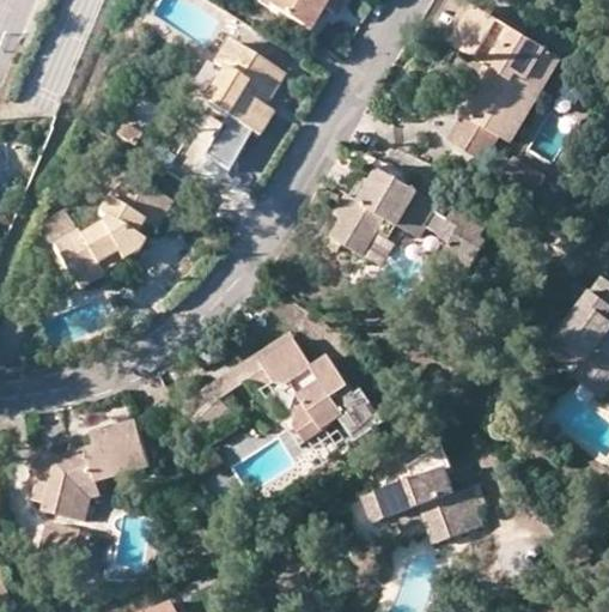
[(268,12),(274,0),(260,0),(257,5),(268,12)]
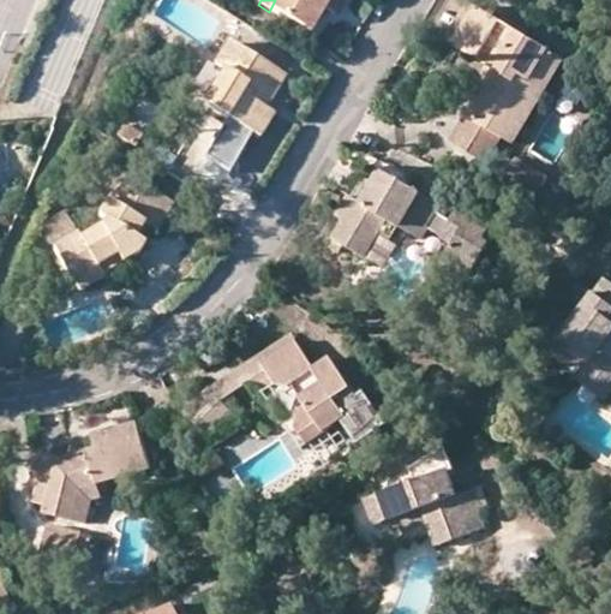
[(333,17),(341,0),(275,0),(269,12),(310,36),(324,11),(333,17)]
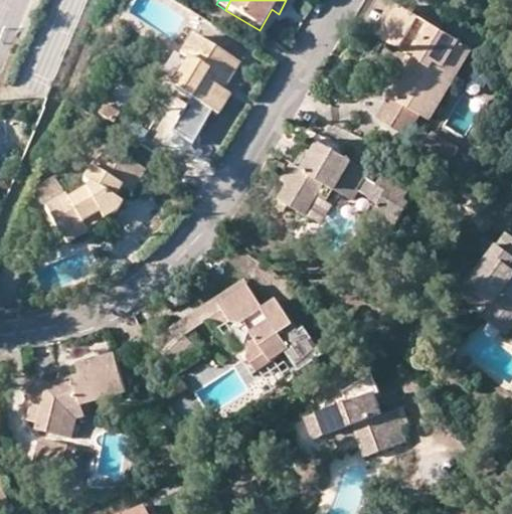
[(377,37),(398,4),(391,0),(388,0),(369,32),(377,37)]
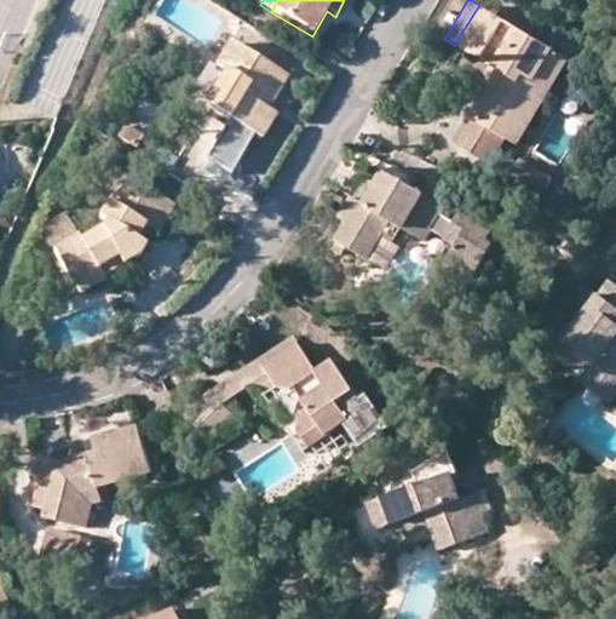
[(547,46),(479,5),(454,45),(493,68),(465,114),(449,141),(475,158),(491,130),(500,136),(510,141),(543,85),(529,75),(547,46)]
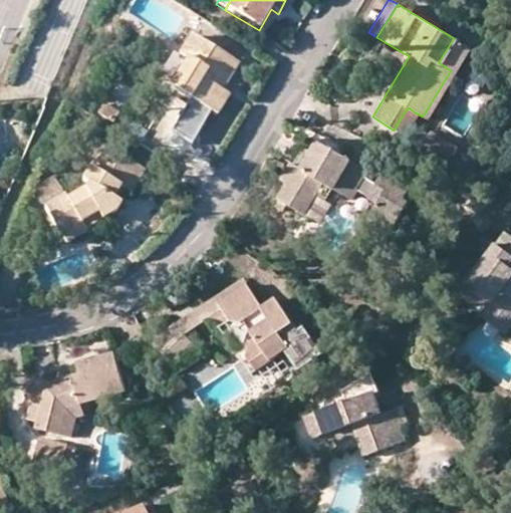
[(221,74),(228,78),(237,63),(188,34),(160,85),(172,94),(174,90),(187,98),(217,114),(228,95),(220,90),(214,85),(221,74)]
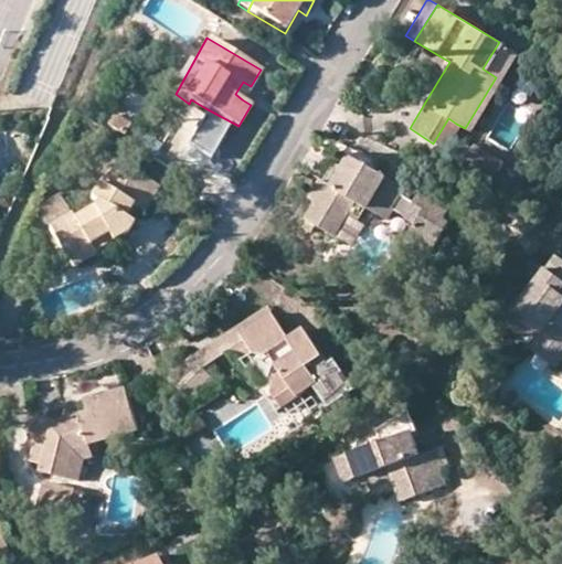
[(512,51),(499,42),(483,68),(496,77),(512,51)]
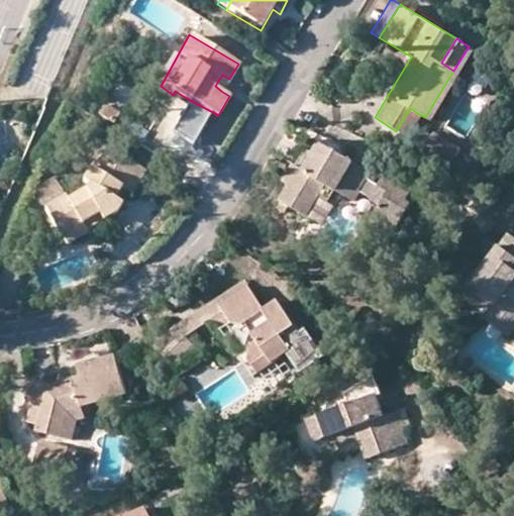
[(497,54),(481,44),(477,50),(493,61),(497,54)]
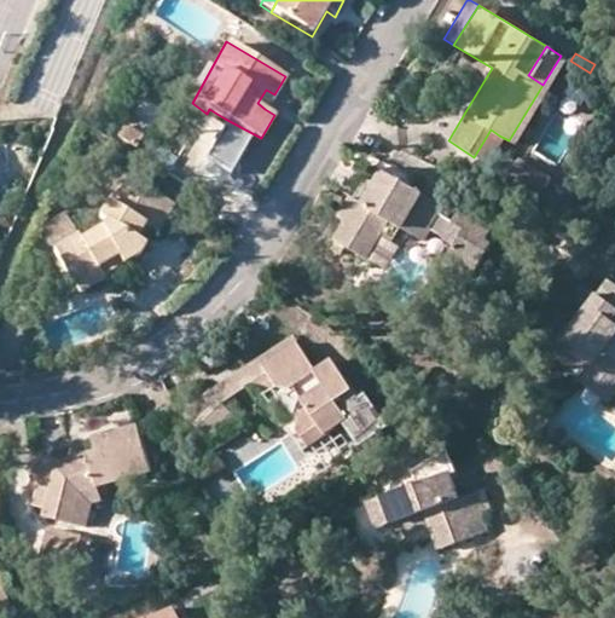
[(257,103),(265,109),(274,94),(266,90),(257,103)]
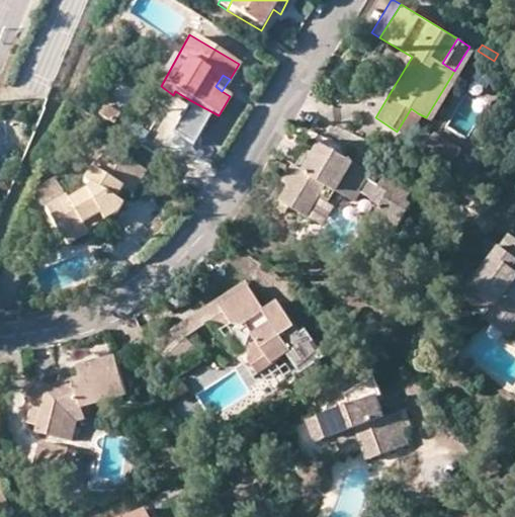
[(175,91),(173,95),(172,96),(185,104),(188,99),(175,91)]
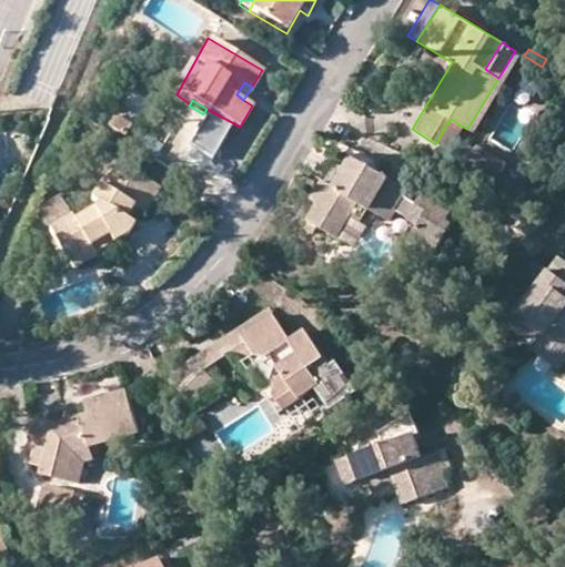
[(129,123),(112,114),(107,123),(123,133),(129,123)]
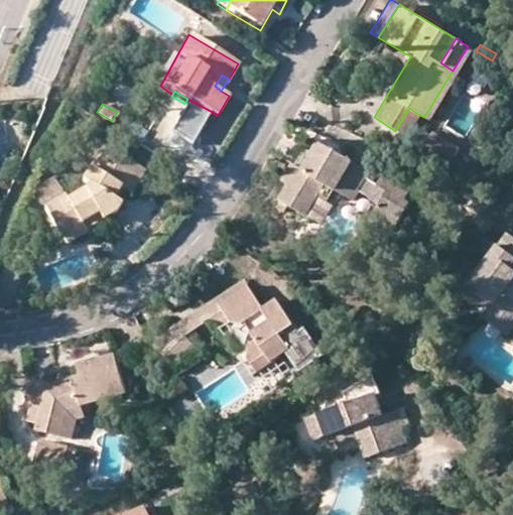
[(402,135),(416,113),(409,108),(395,131),(402,135)]
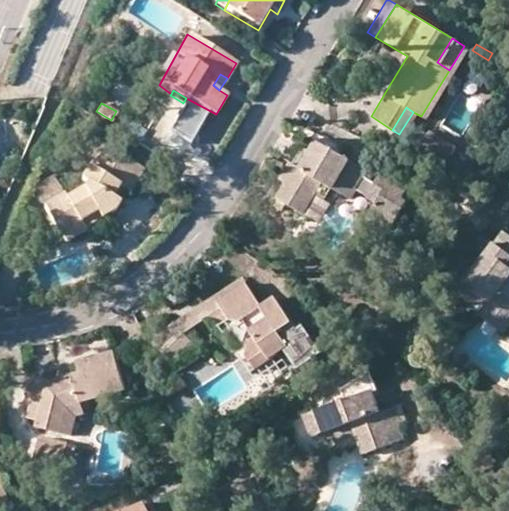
[(445,155),(448,149),(422,132),(418,139),(420,140),(445,155)]
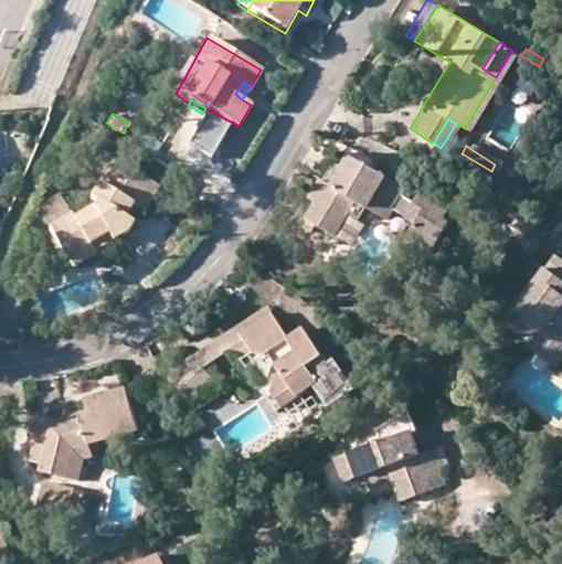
[(403,187),(347,155),(339,167),(329,161),(307,198),(313,201),(301,219),(332,236),(346,215),(353,201),(363,206),(384,220),(392,208),(414,221),(406,235),(430,249),(447,221),(442,217),(451,203),(422,185),(413,200),(400,192),(403,187)]
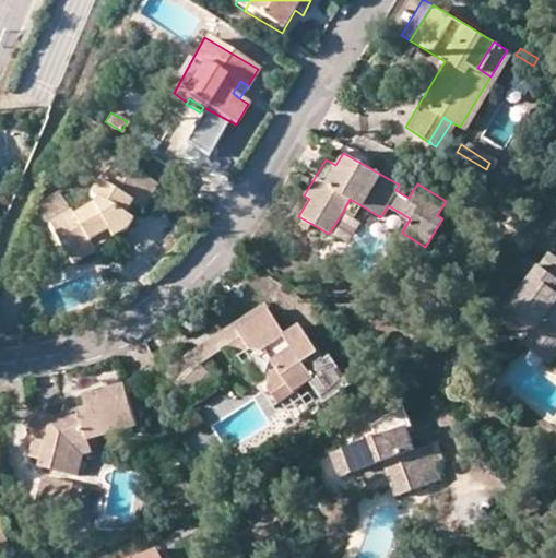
[(486,169),(459,153),(454,158),(482,176),(486,169)]
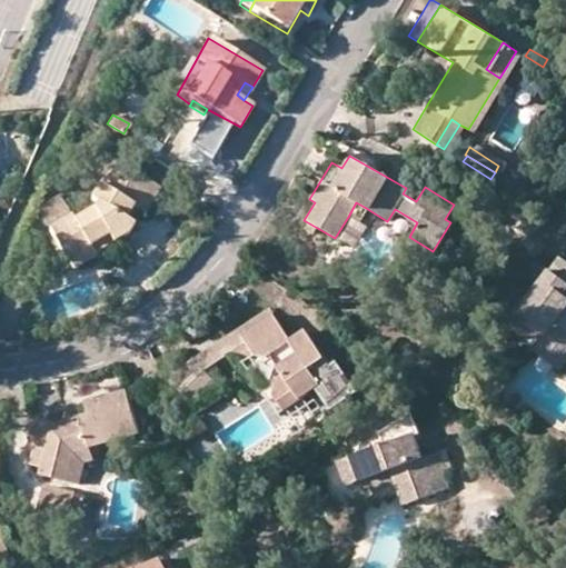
[(107,233),(111,242),(127,233),(132,223),(125,220),(132,207),(144,212),(159,186),(112,160),(88,198),(95,202),(91,209),(70,221),(68,217),(48,230),(71,269),(93,258),(92,252),(87,245),(107,233)]
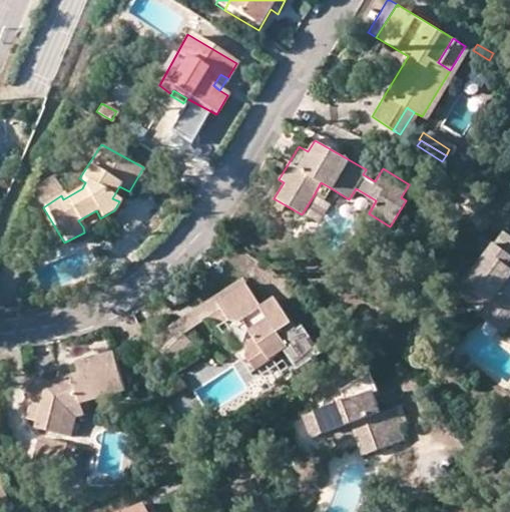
[(43,207),(61,195),(49,175),(31,188),(43,207)]
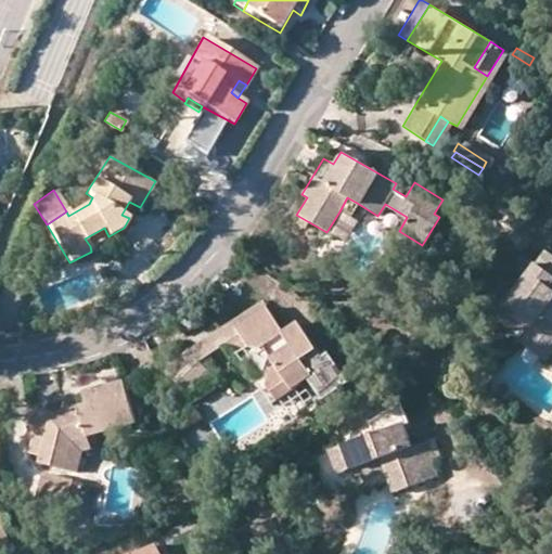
[(357,203),(347,197),(339,211),(348,216),(357,203)]
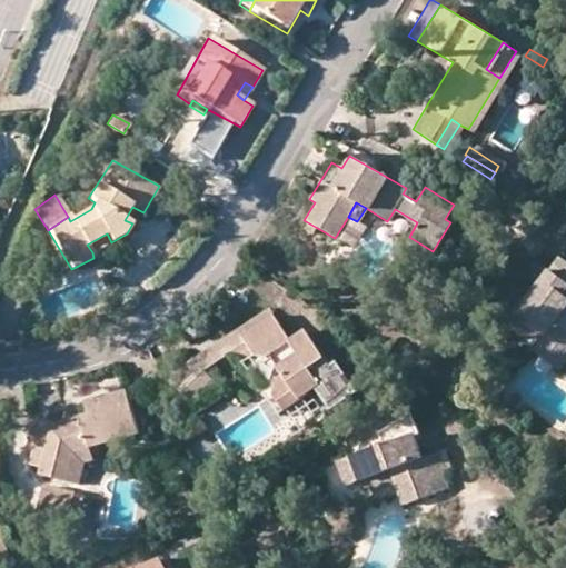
[(87,245),(92,252),(111,242),(107,233),(87,245)]
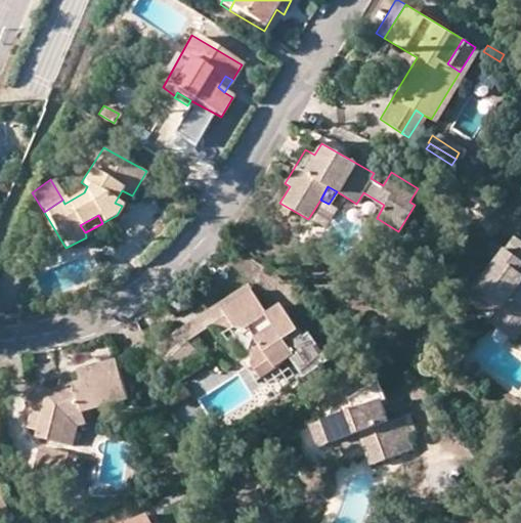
[(520,317),(520,242),(514,236),(474,289),(497,307),(517,323),(520,317)]
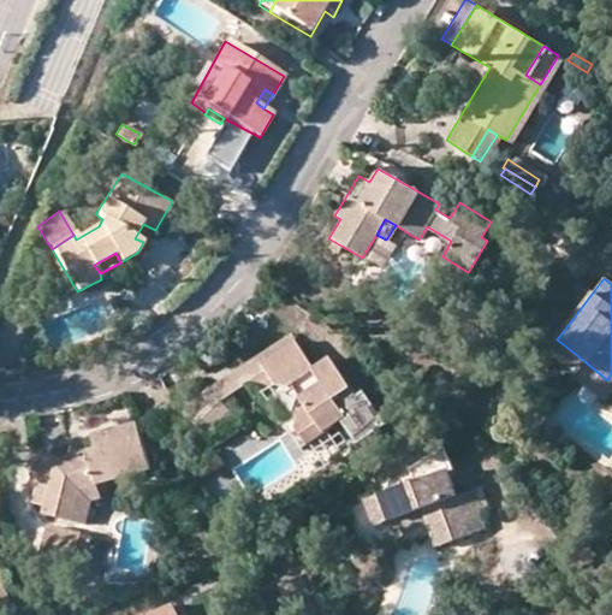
[(274,384),(260,361),(293,339),(289,332),(233,370),(243,383),(251,397),(274,384)]
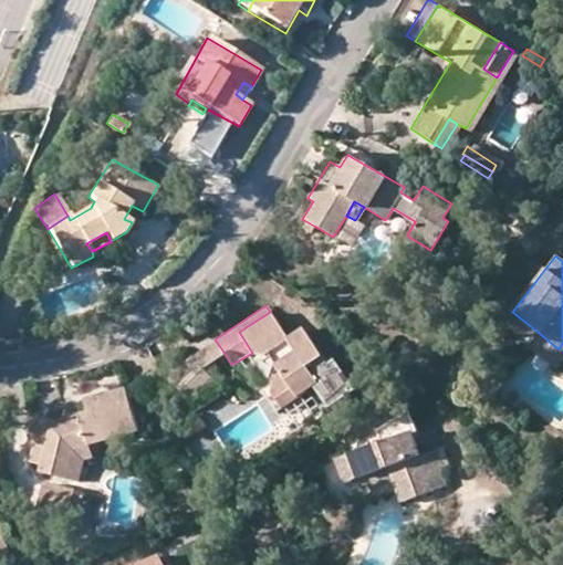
[(319,412),(352,391),(332,359),(326,363),(303,327),(287,337),(270,312),(239,332),(252,353),(263,355),(267,352),(280,372),(272,377),(269,390),(280,408),(304,391),(319,412)]
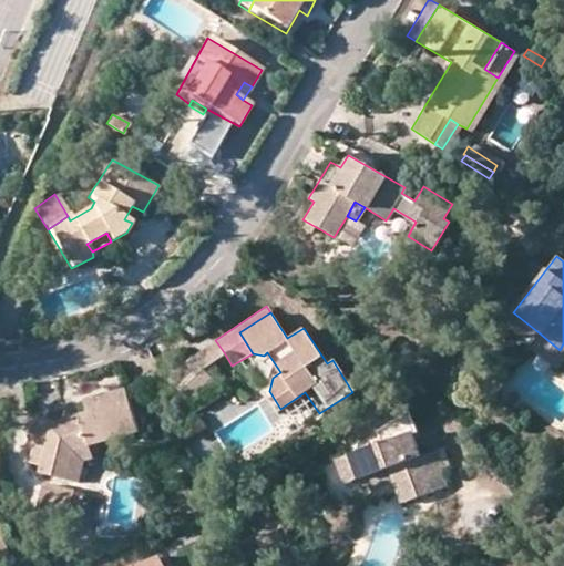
[(563,343),(560,350),(539,332),(529,346),(557,367),(563,358),(563,343)]
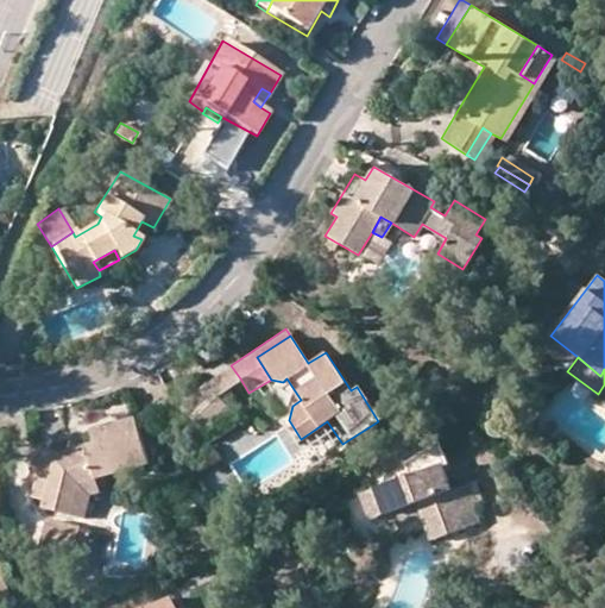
[(240,378),(231,365),(203,382),(178,406),(203,432),(228,408),(215,395),(240,378)]
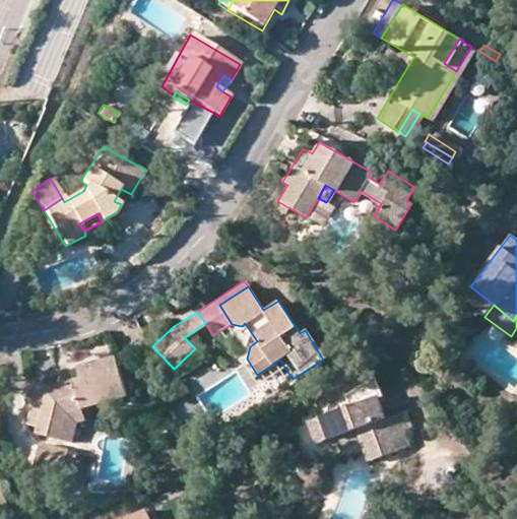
[(68,410),(81,407),(123,395),(111,355),(76,366),(78,377),(71,379),(72,384),(63,386),(62,381),(47,385),(30,381),(23,407),(28,408),(25,424),(37,427),(35,434),(58,439),(68,410)]
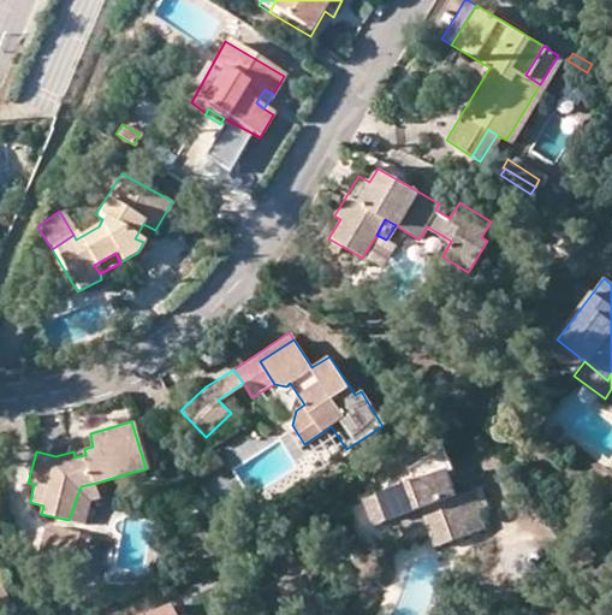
[(470,531),(456,494),(446,468),(362,500),(367,512),(372,524),(420,507),(434,545),(470,531)]
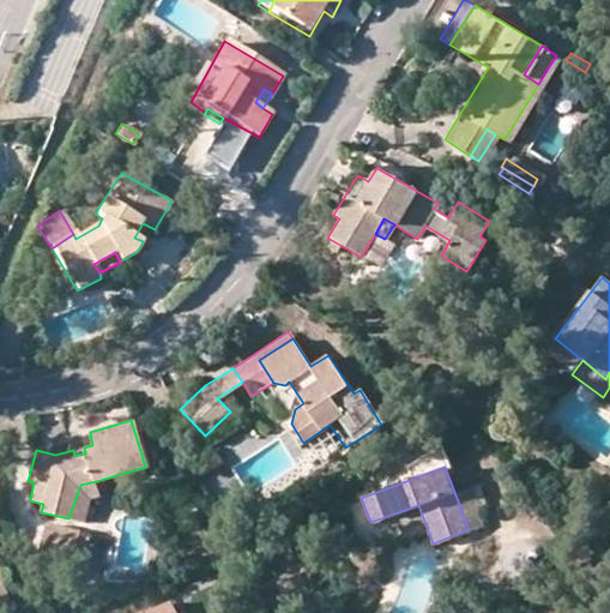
[(80,485),(68,518),(82,522),(89,498),(98,494),(96,481),(80,485)]
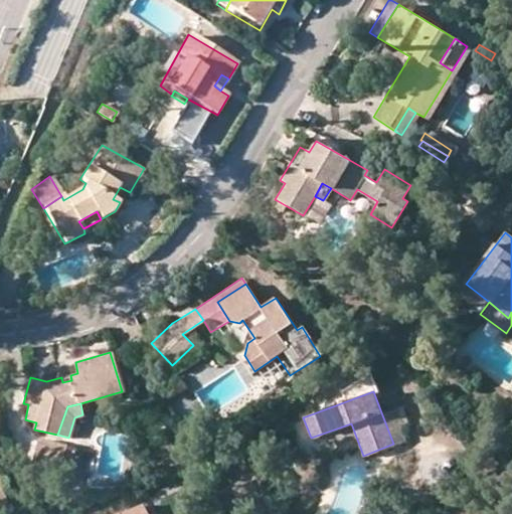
[(381,412),(393,444),(404,440),(398,423),(405,420),(400,406),(381,412)]
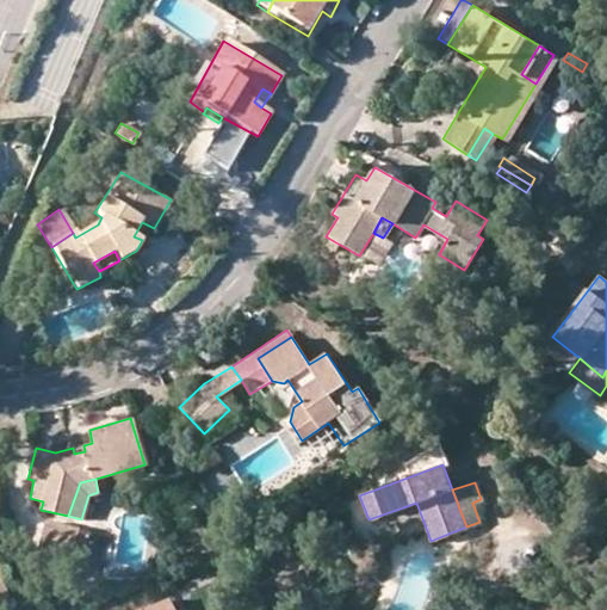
[(74,577),(78,561),(68,559),(63,574),(74,577)]
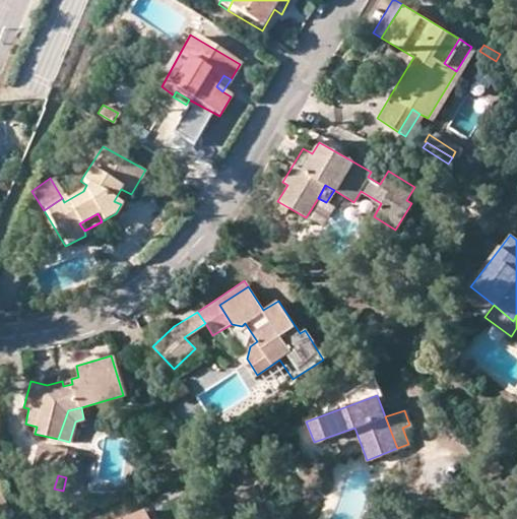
[(148,518),(144,510),(124,518),(148,518)]
